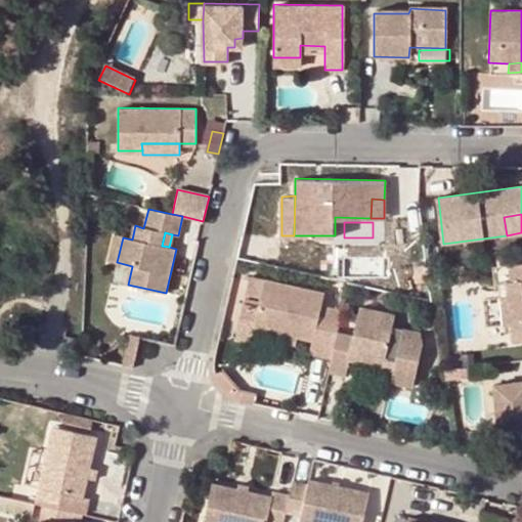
[(110,260),(117,262),(123,237),(115,235),(110,260)]
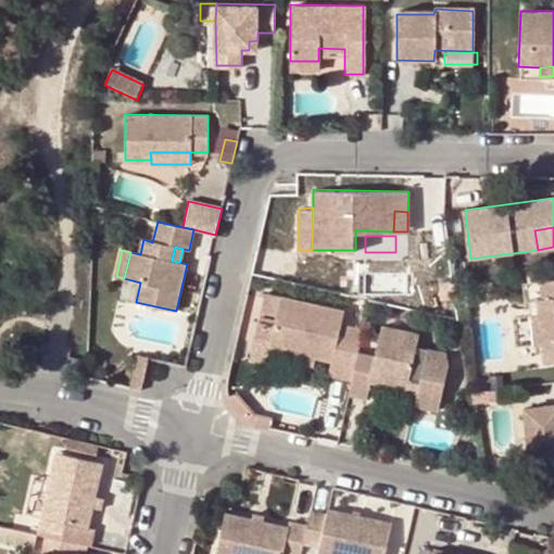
[(366,290),(398,291),(399,276),(366,275),(366,290)]
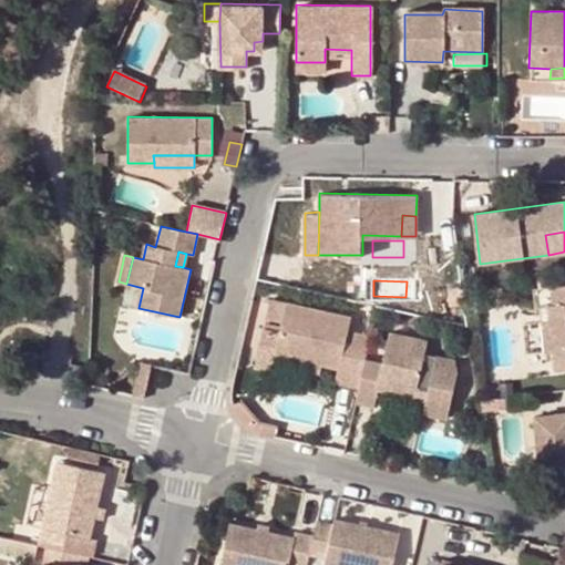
[(564,285),(551,287),(553,305),(546,306),(548,322),(552,350),(555,371),(564,370),(564,285)]
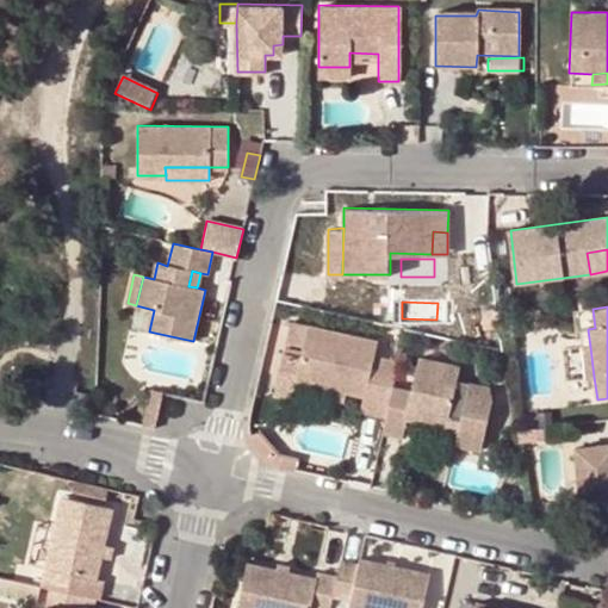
[(306,327),(299,358),(293,383),(332,391),(343,395),(361,398),(358,413),(384,420),(391,388),(397,363),(373,358),(376,342),(306,327)]
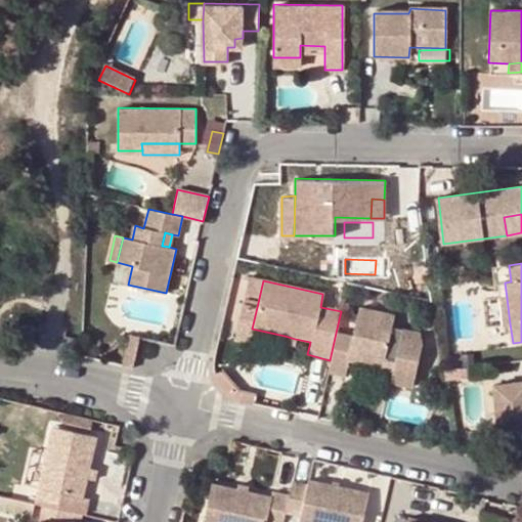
[(505,324),(510,323),(507,298),(502,298),(505,324)]
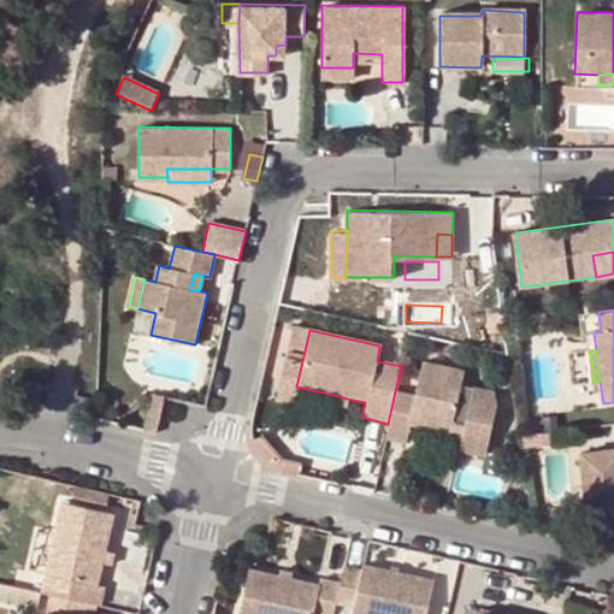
[(293,405),(296,387),(302,361),(283,356),(273,400),(293,405)]
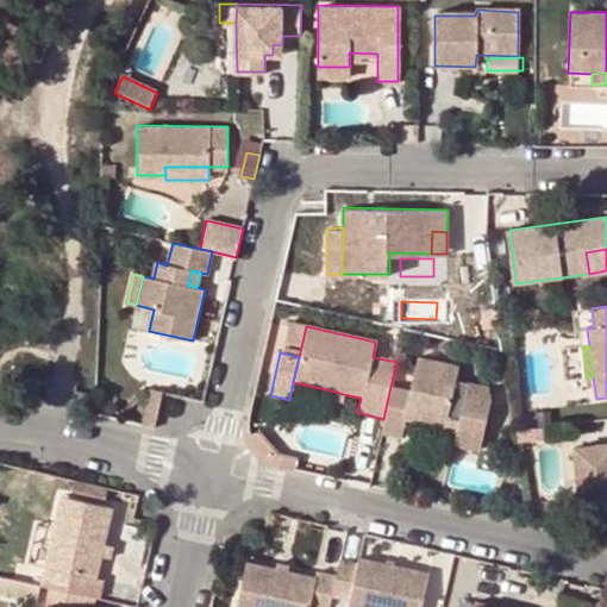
[(461,423),(458,432),(455,445),(481,451),(490,407),(487,388),(455,381),(457,367),(417,357),(410,390),(390,387),(383,419),(381,432),(399,437),(404,419),(406,410),(461,423)]
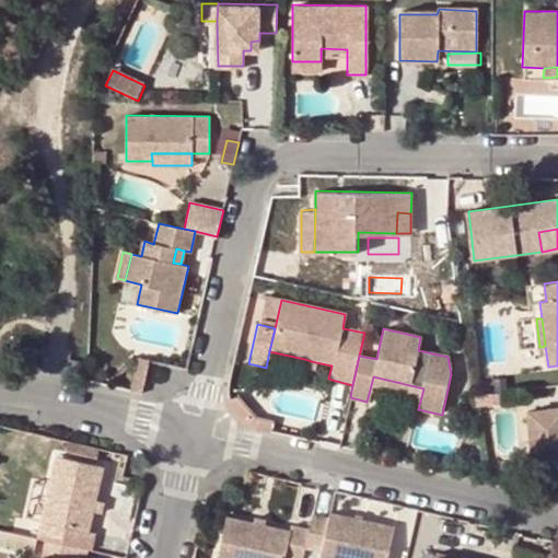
[(151,362),(139,359),(131,392),(142,395),(151,362)]
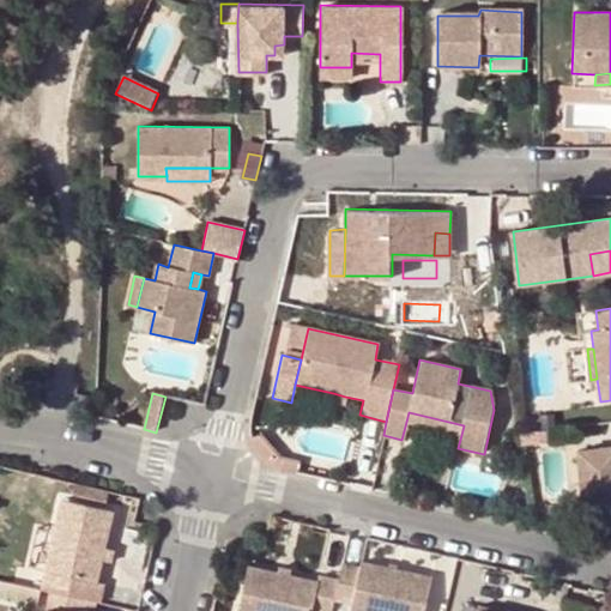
[(343,405),(345,397),(333,393),(331,403),(343,405)]
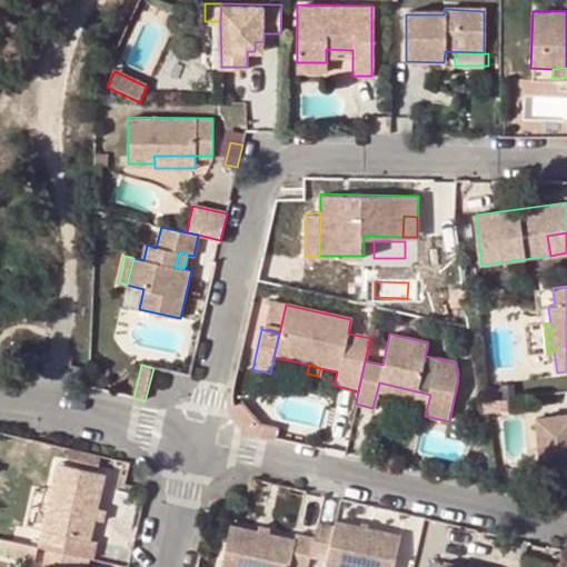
[(379,383),(377,391),(428,404),(430,395),(379,383)]
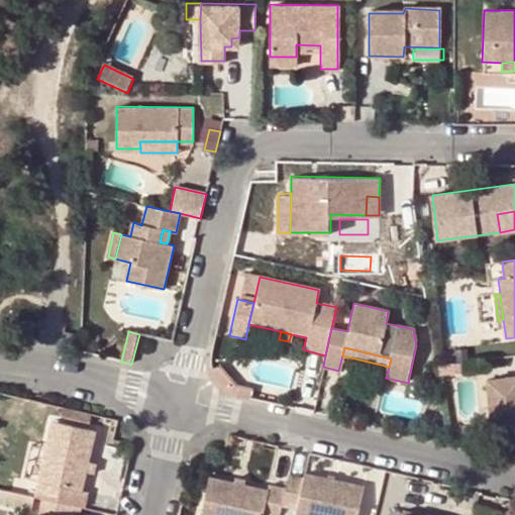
[(457,371),(456,363),(443,365),(444,372),(457,371)]
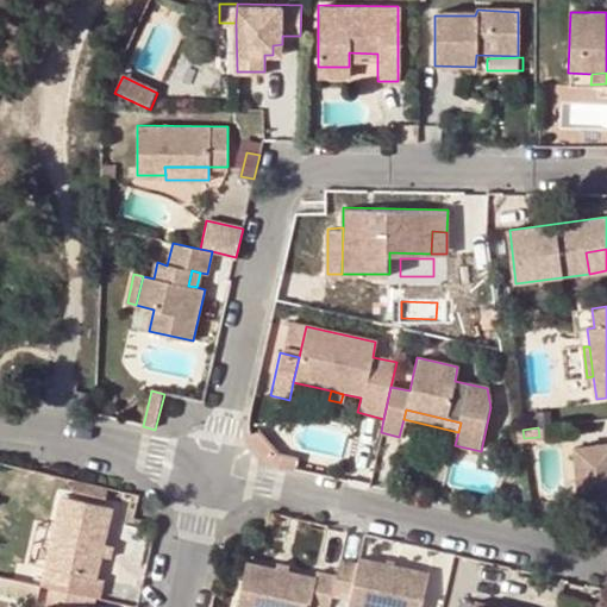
[(606,443),(573,448),(579,499),(606,495),(606,443)]
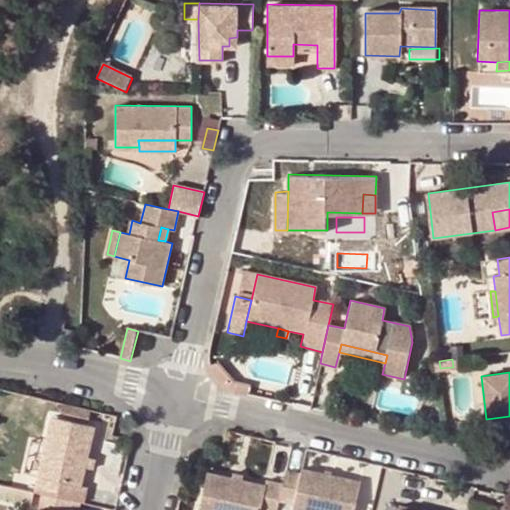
[(72,501),(84,504),(88,487),(82,485),(96,427),(54,417),(48,443),(40,477),(36,493),(37,493),(43,494),(66,500),(72,501)]
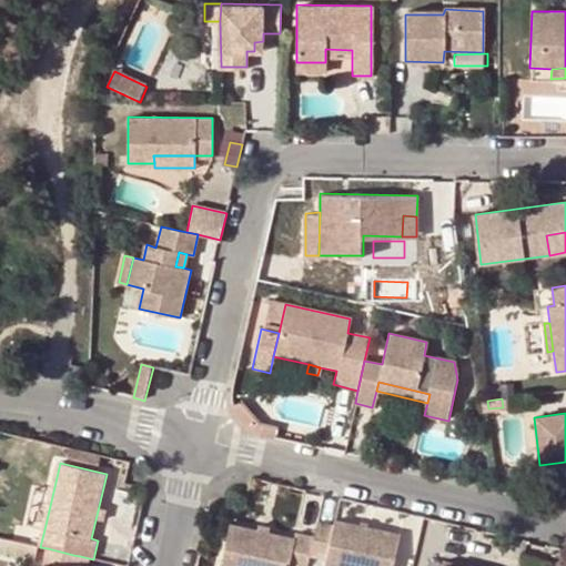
[(46,491),(37,527),(44,529),(53,492),(46,491)]
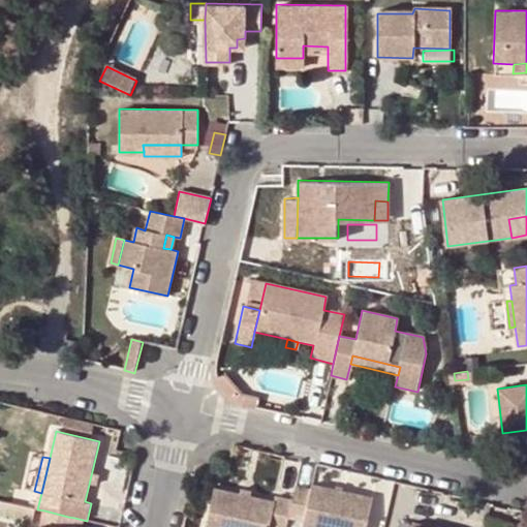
[(366,526),(373,498),(311,485),(310,490),(296,487),(292,500),(289,518),(304,521),(303,526),(366,526)]
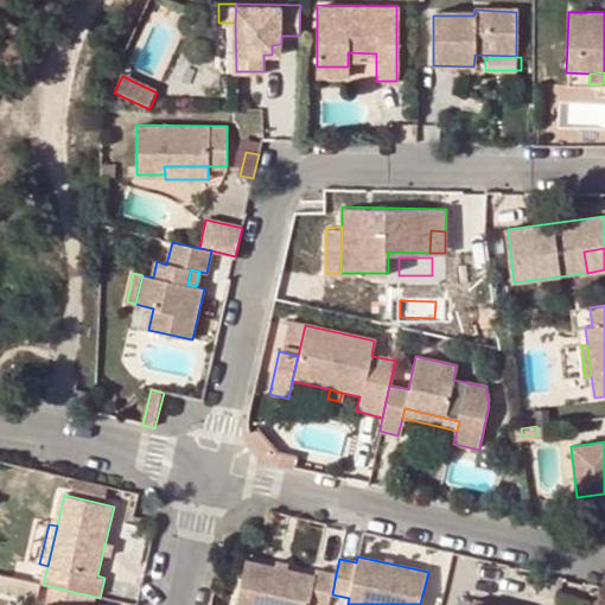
[(330,604),(332,594),(336,574),(318,570),(316,575),(288,571),(276,567),(244,560),(234,604),(330,604)]
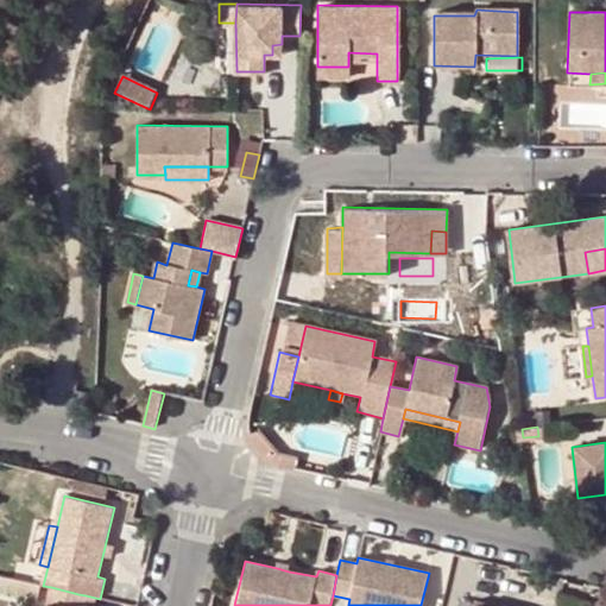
[(278,561),(277,568),(289,572),(291,565),(278,561)]
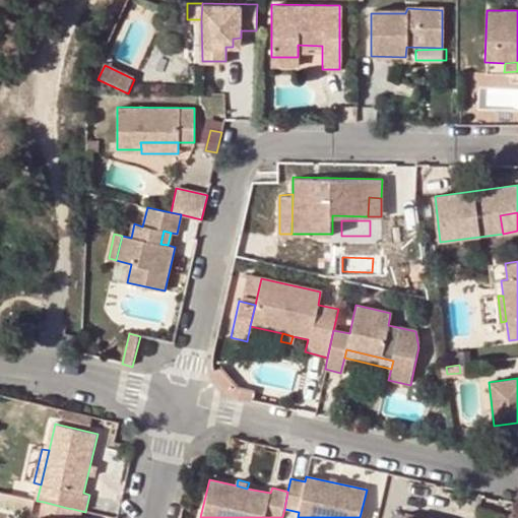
[(36,511),(38,501),(37,501),(13,496),(11,505),(36,511)]
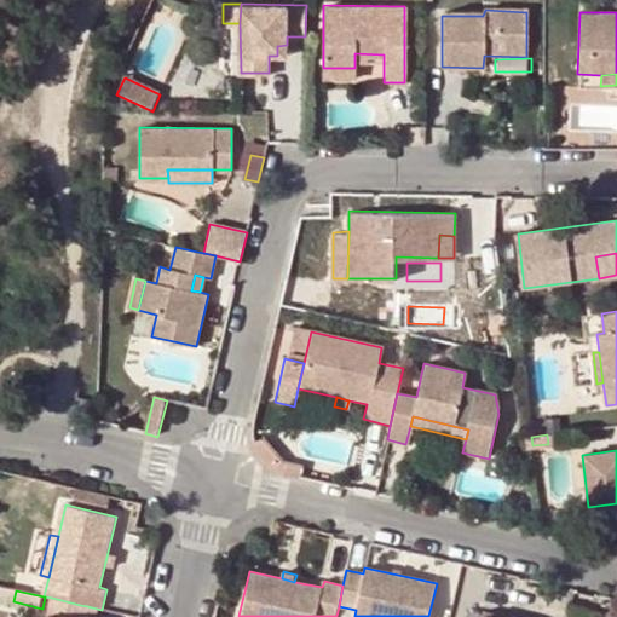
[(85,616),(87,606),(80,605),(52,598),(47,616),(85,616)]
